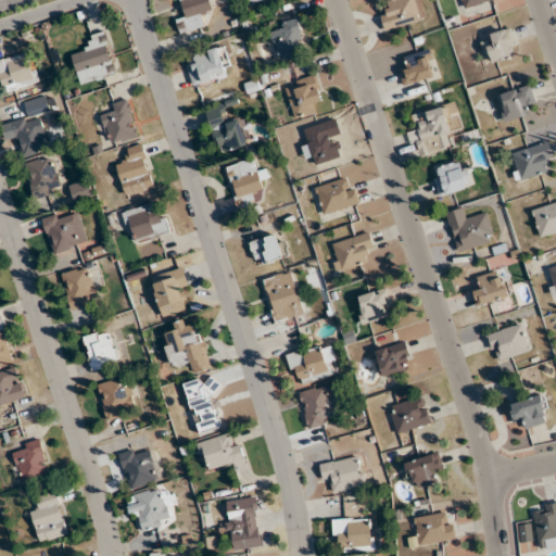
[(213,11),(210,0),(180,0),(185,17),(177,20),(180,33),(206,26),(203,13),(213,11)]
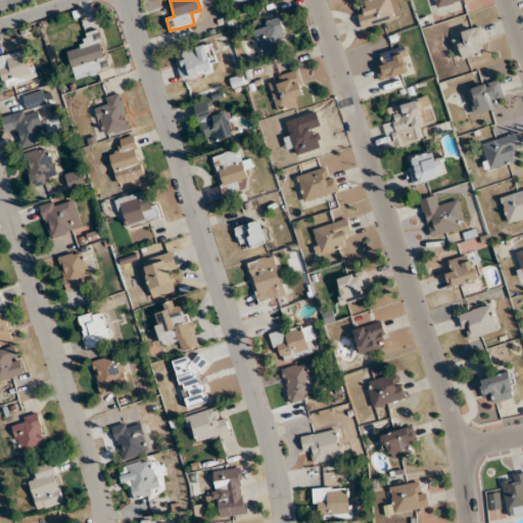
[(363,30),(401,17),(395,0),(364,0),(368,9),(358,12),(363,30)]
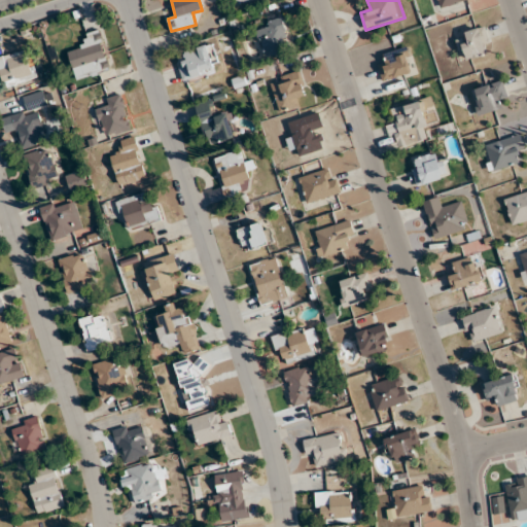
[(437,0),(440,8),(471,0),(437,0)]
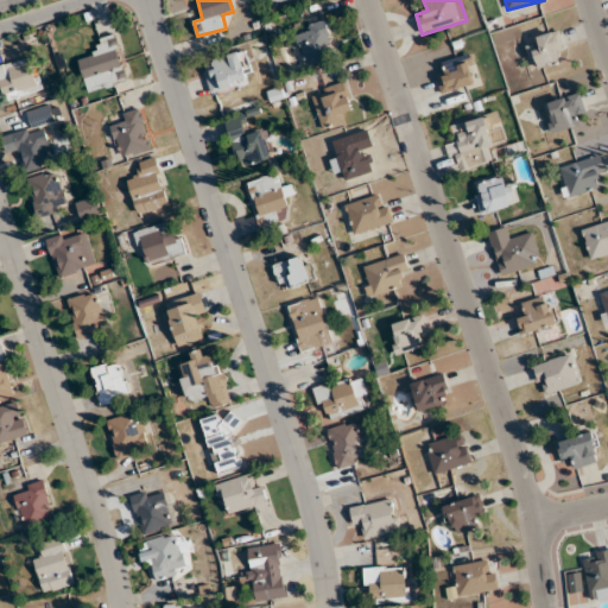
[(311,67),(328,56),(322,49),(336,39),(321,18),(292,37),(311,67)]
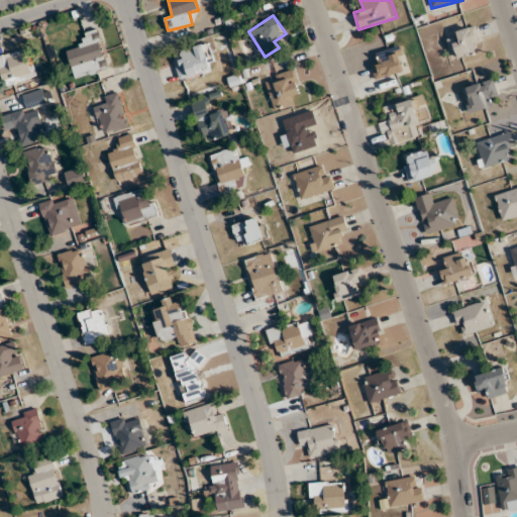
[(457,38),(449,41),(454,60),(483,50),(475,25),(455,31),(457,38)]
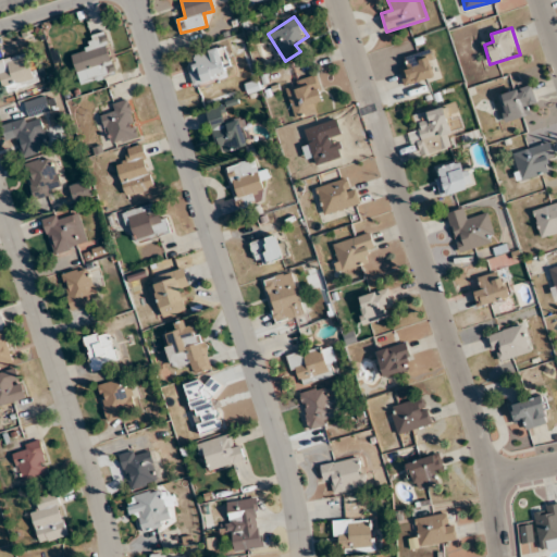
[(72,54),(81,84),(119,73),(107,32),(87,37),(91,48),(72,54)]
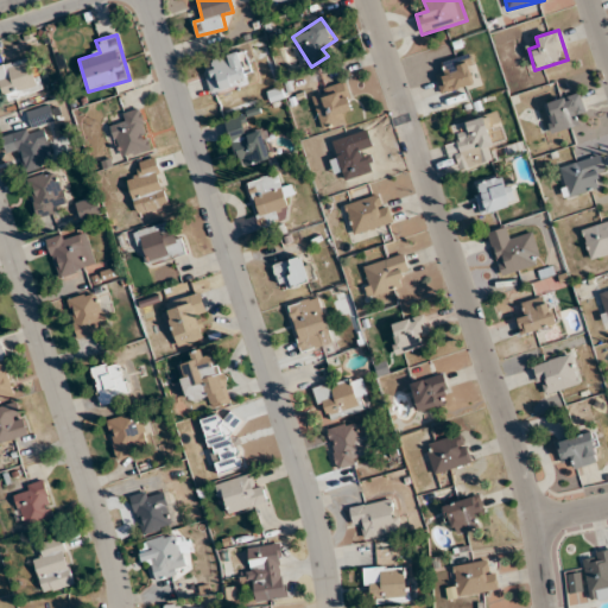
[(207,74),(210,92),(253,80),(245,50),(213,58),(216,71),(207,74)]
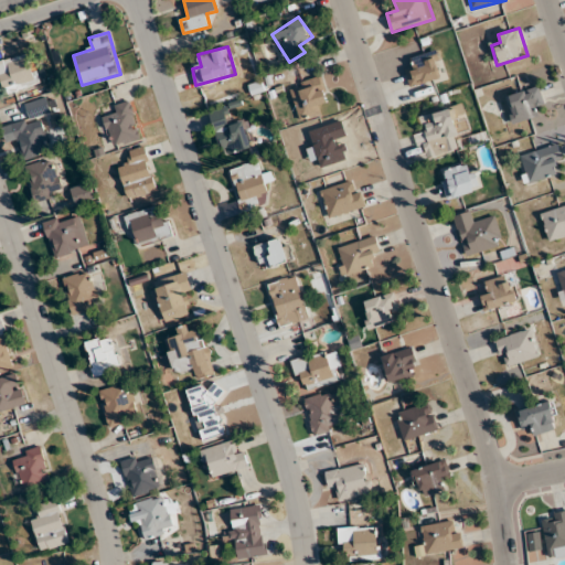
[(414,65),(405,68),(411,87),(445,77),(437,49),(412,56),(414,65)]
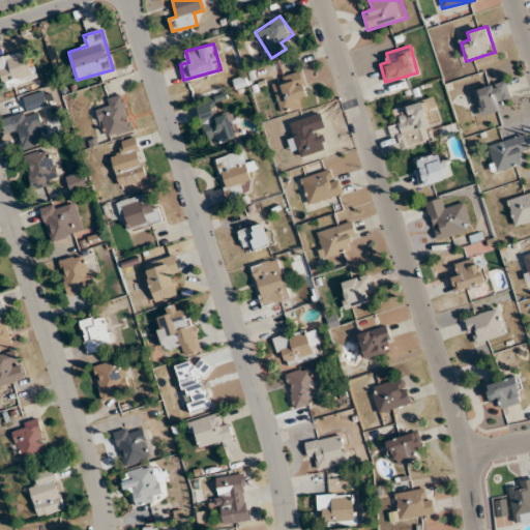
[(0,58),(0,85),(1,89),(37,78),(28,50),(0,58)]
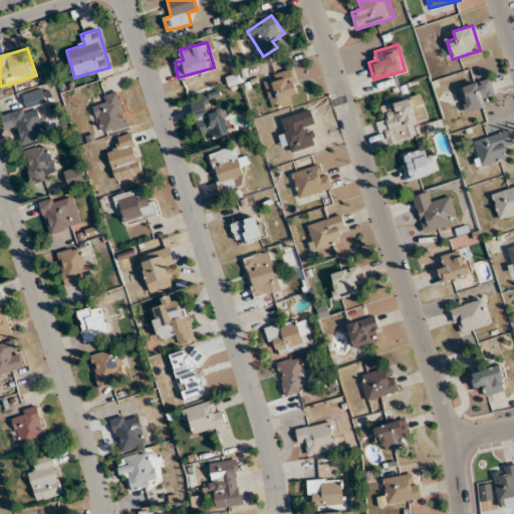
[(263,78),(271,107),(299,100),(291,70),(263,78)]
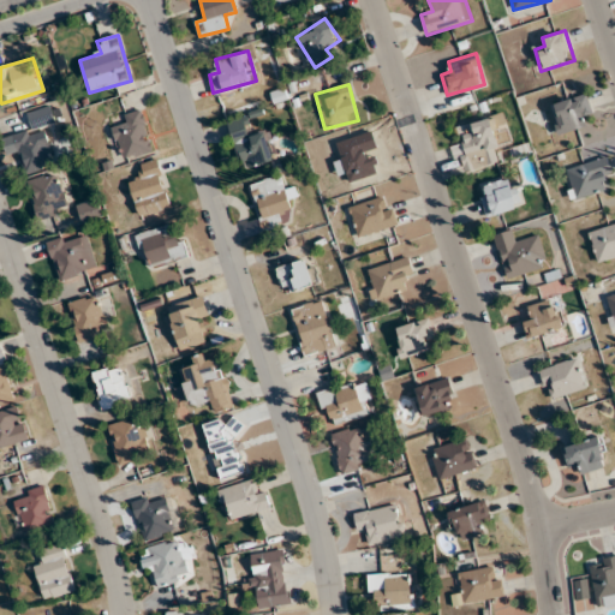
[(581,117),(592,113),(586,94),(550,105),(559,133),(585,126),(581,117)]
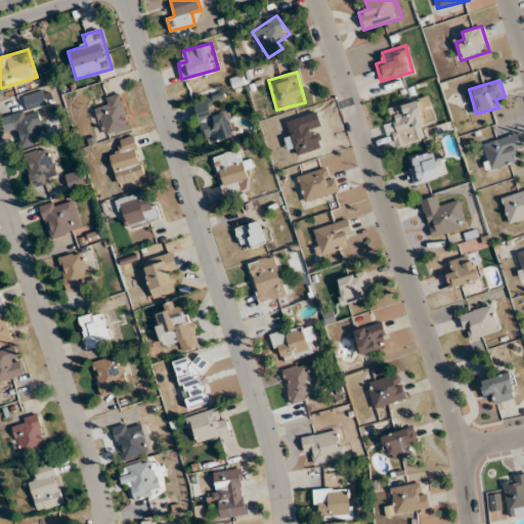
[(99,97),(99,132),(125,132),(125,97),(99,97)]
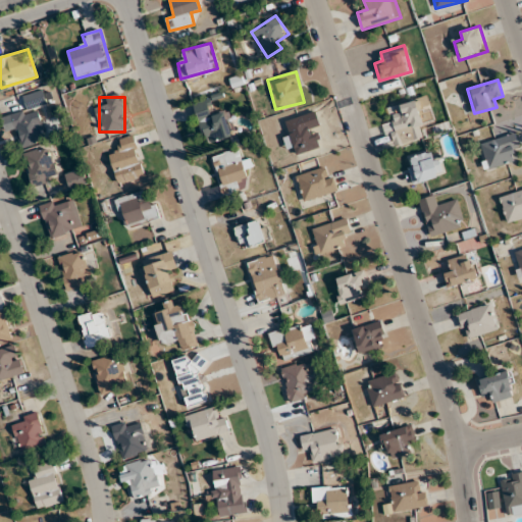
[(193,104),(207,144),(232,136),(224,111),(216,114),(211,98),(193,104)]
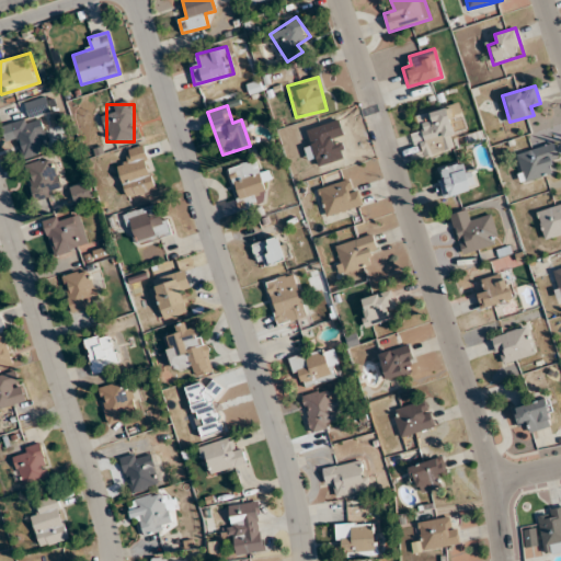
[(464,115),(453,117),(449,106),(414,116),(425,158),(457,149),(454,138),(468,134),(464,115)]
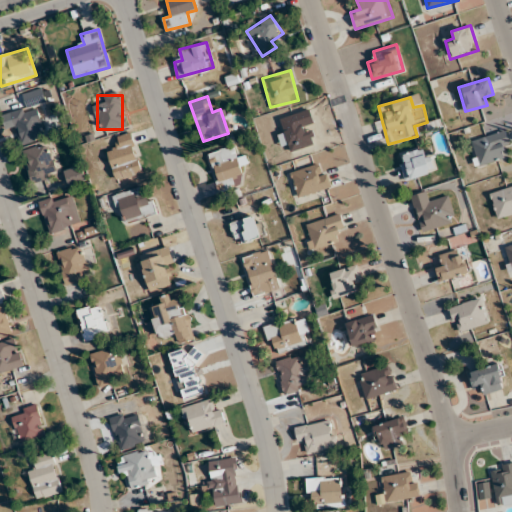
[(11,112),(19,143),(46,136),(39,105),(11,112)]
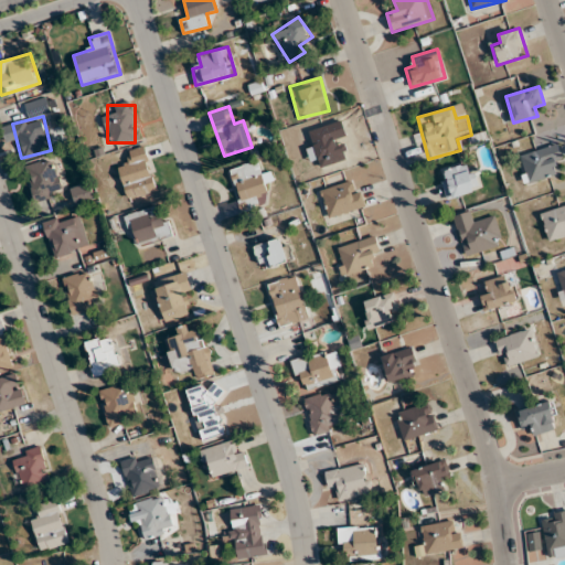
[(317,170),(348,163),(338,120),(316,125),(319,138),(310,139),(317,170)]
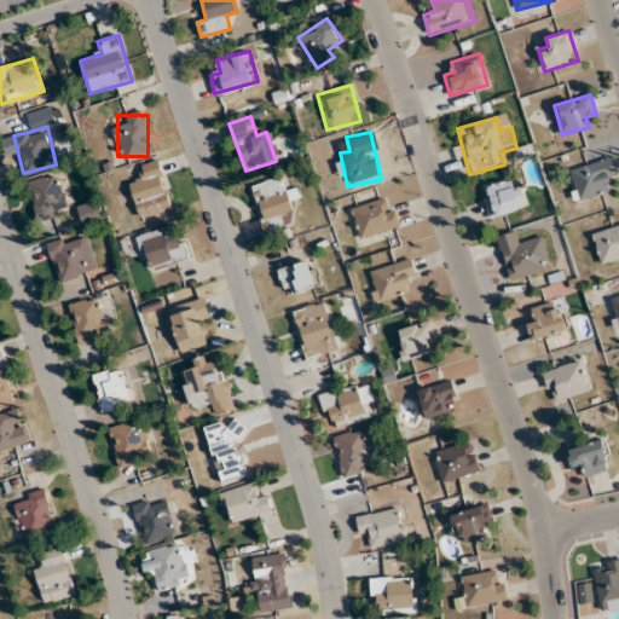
[(607,180),(618,177),(611,157),(566,172),(576,202),(609,190),(607,180)]
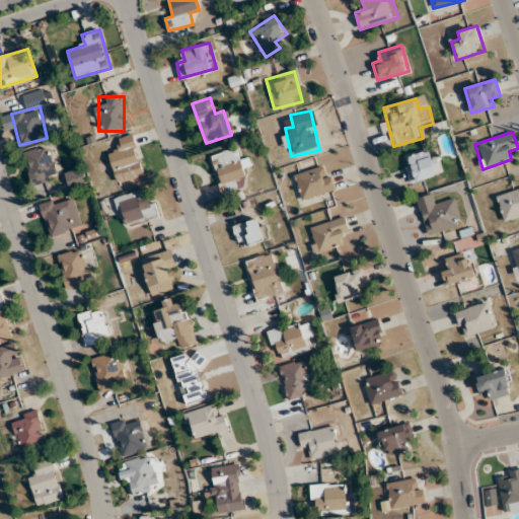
[(145,174),(133,134),(115,139),(119,150),(109,153),(117,181),(145,174)]
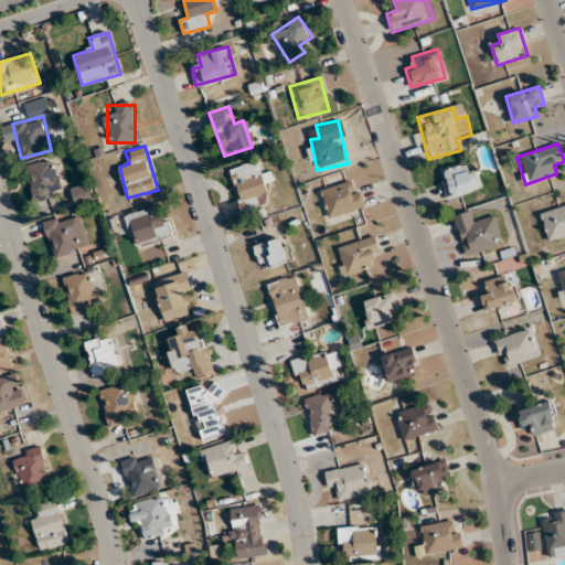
[(25,167),(35,201),(63,193),(53,158),(25,167)]
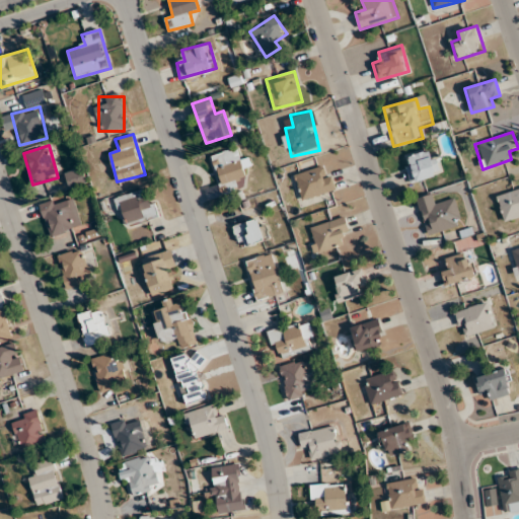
[(237,179),(246,176),(236,148),(210,157),(223,194),(240,188),(237,179)]
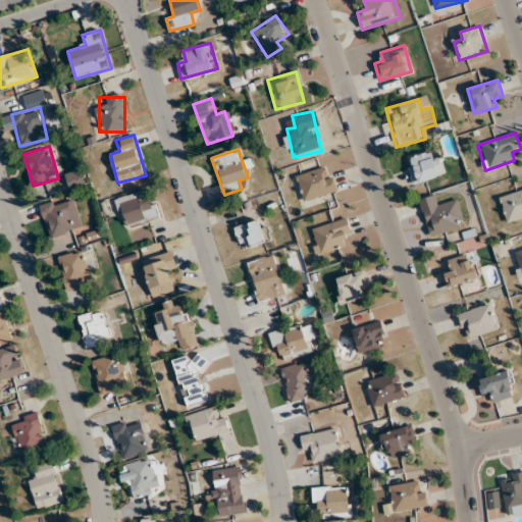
[(445,175),(438,150),(407,158),(413,184),(445,175)]
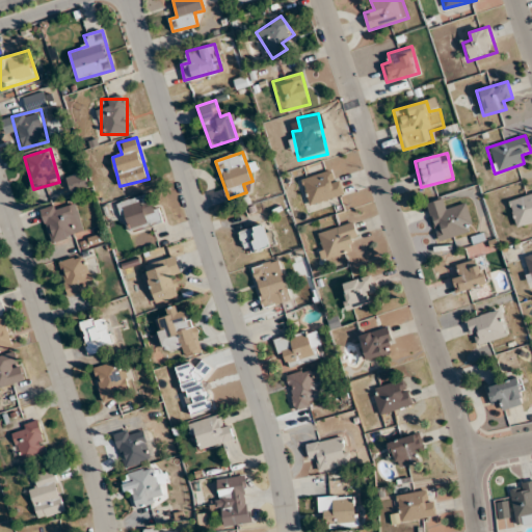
[(302,179),(310,205),(344,195),(337,169),(302,179)]
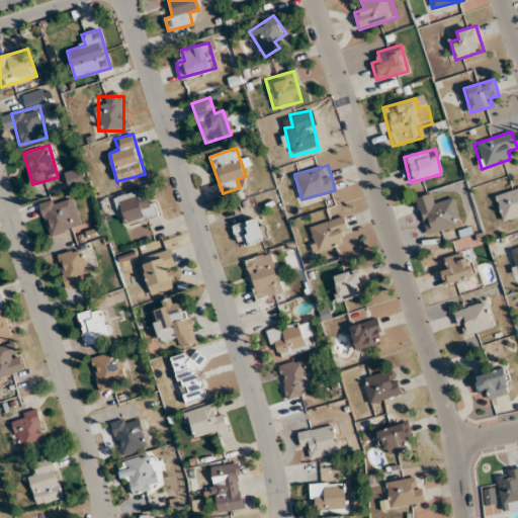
[(69,187),(87,182),(83,167),(65,172),(69,187)]
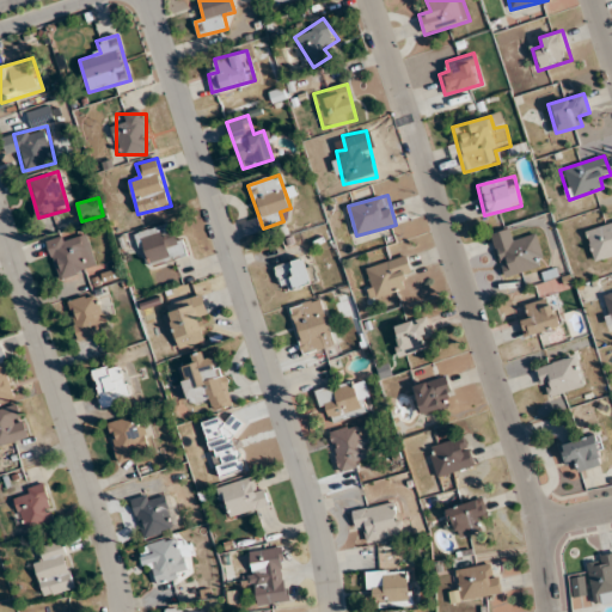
[(611,222),(586,231),(595,262),(611,256),(611,222)]
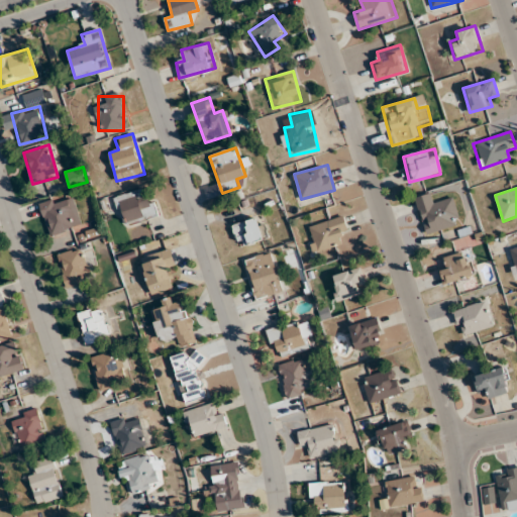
[(114,197),(123,225),(158,214),(151,196),(144,198),(142,189),(114,197)]
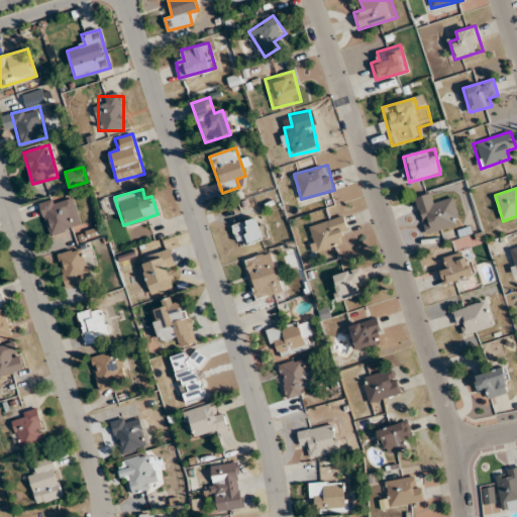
[(415,197),(425,233),(459,224),(452,197),(434,202),(432,192),(415,197)]
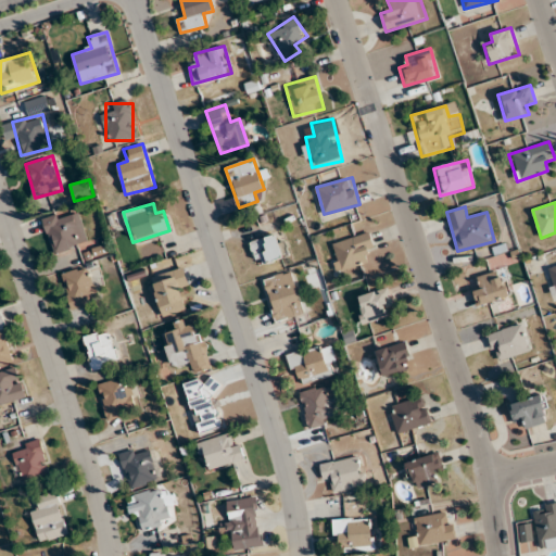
[(88,241),(77,207),(42,218),(53,253),(88,241)]
